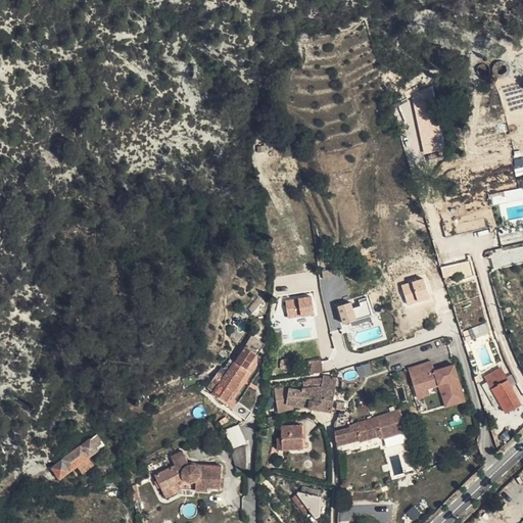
[(432,86),(414,94),(419,115),(437,111),(432,86)]
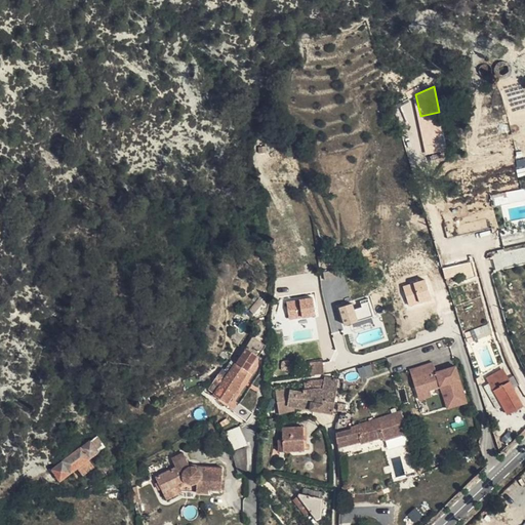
[(439,112),(420,116),(429,154),(447,151),(439,112)]
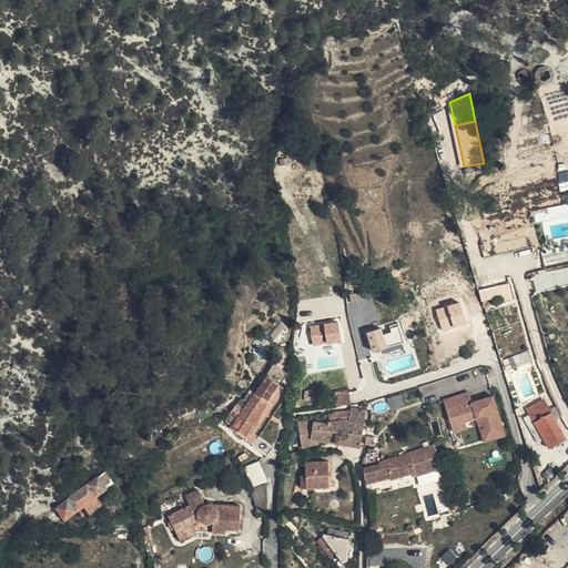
[(567,205),(536,206),(536,217),(567,216),(567,205)]
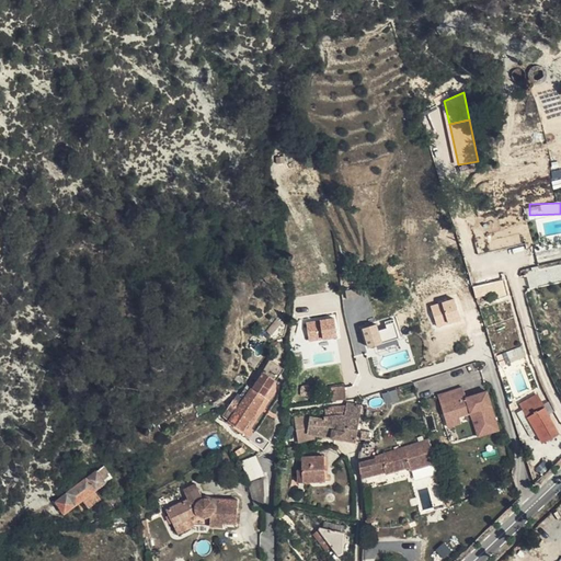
[(502,281),(493,283),(496,292),(505,289),(502,281)]
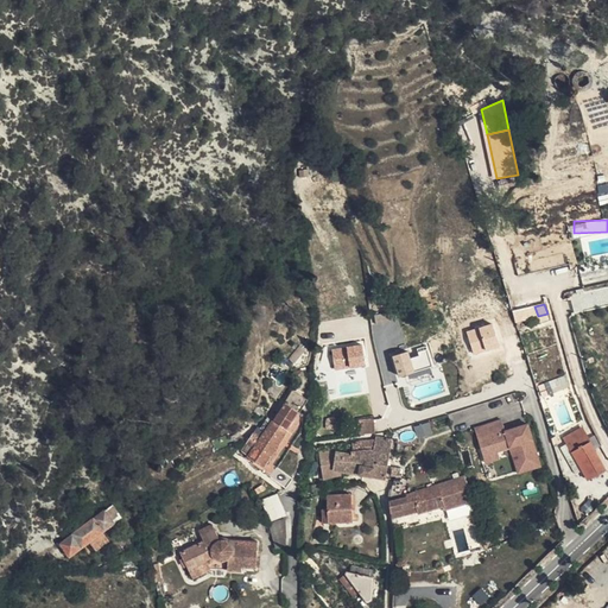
[(494,320),(467,329),(475,354),(502,344),(494,320)]
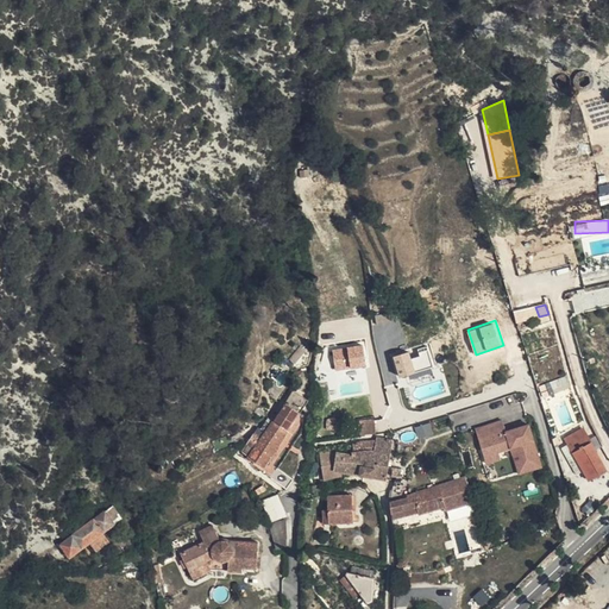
[(337,369),(369,364),(365,343),(333,349),(337,369)]
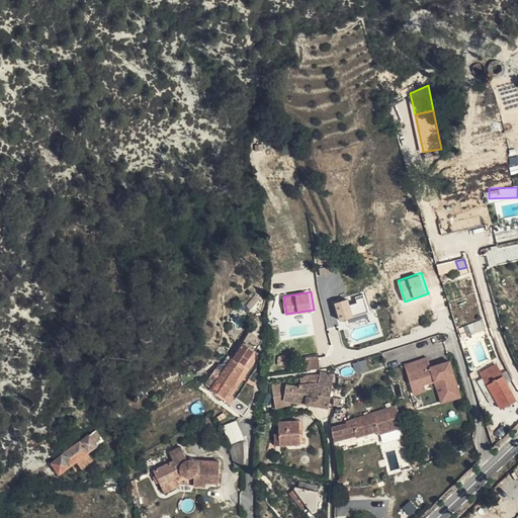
[(351,304),(348,296),(335,301),(341,319),(370,310),(364,292),(357,294),(359,301),(351,304)]
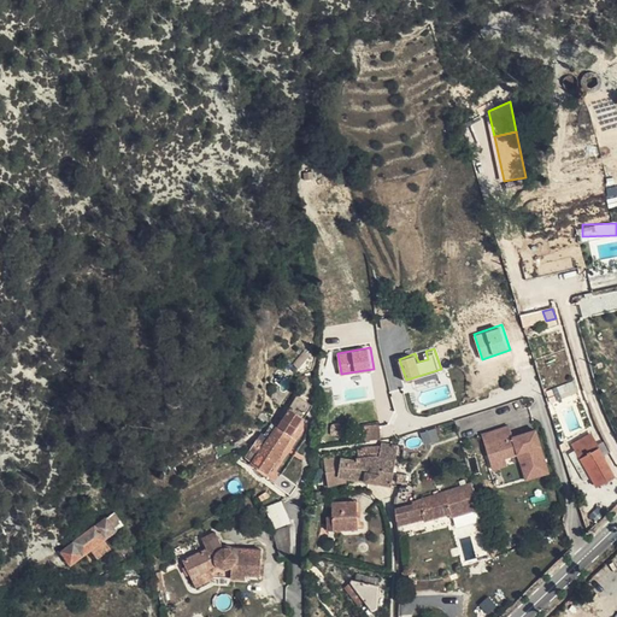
[(299,368),(309,356),(304,352),(294,364),(299,368)]
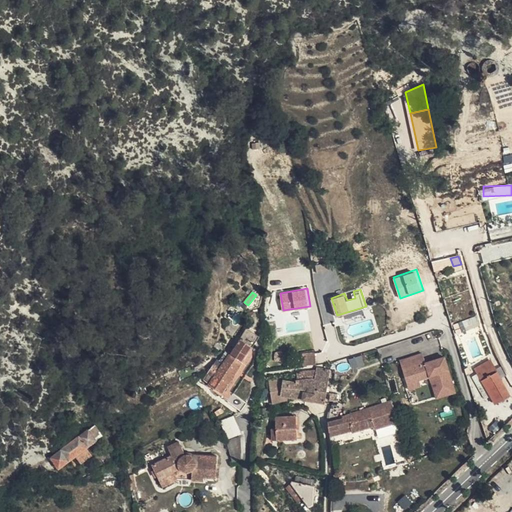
[(221,368),(214,364),(204,379),(222,393),(259,337),(246,329),(230,355),(225,352),(219,361),(223,364),(221,368)]
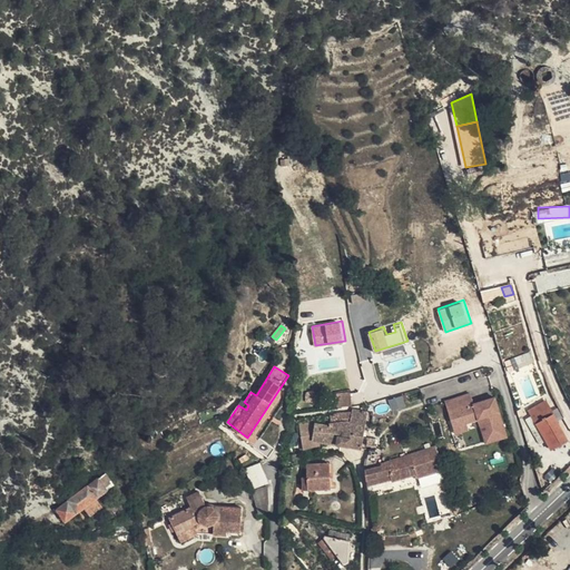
[(238,391),(241,392),(243,392),(244,391),(247,390),(247,386),(246,383),(246,382),(244,381),(239,381),(237,382),(236,385),(237,389),(238,391)]
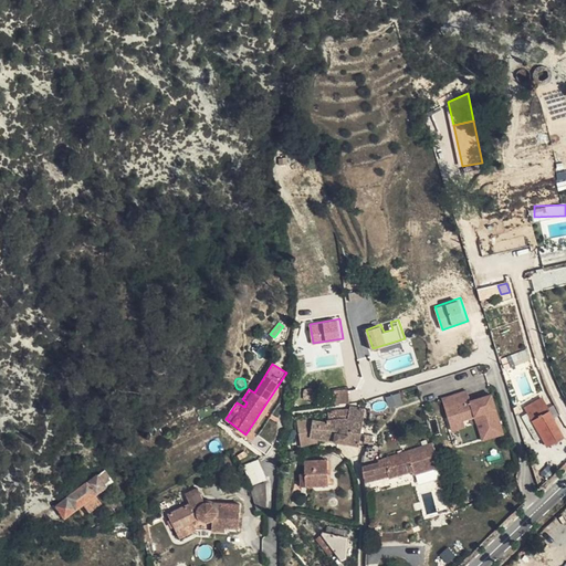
[(305,399),(307,401),(310,400),(313,398),(314,395),(314,392),(313,389),(310,388),(305,389),(303,391),(302,396),(303,398),(305,399)]
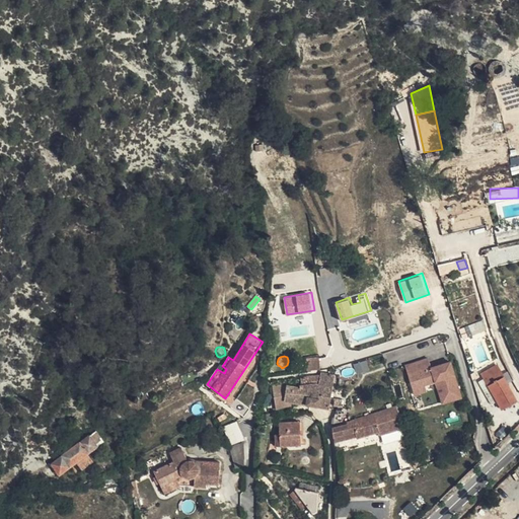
[(430,356),(405,363),(415,394),(428,390),(426,384),(436,381),(443,403),(464,397),(453,359),(432,365),(430,356)]
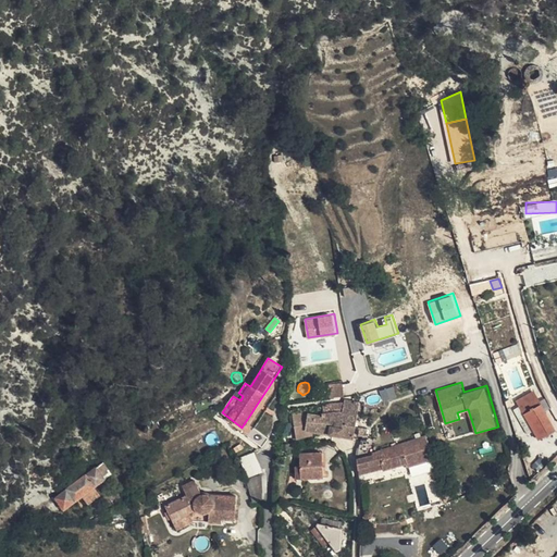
[(329,385),(330,398),(344,397),(343,384),(329,385)]
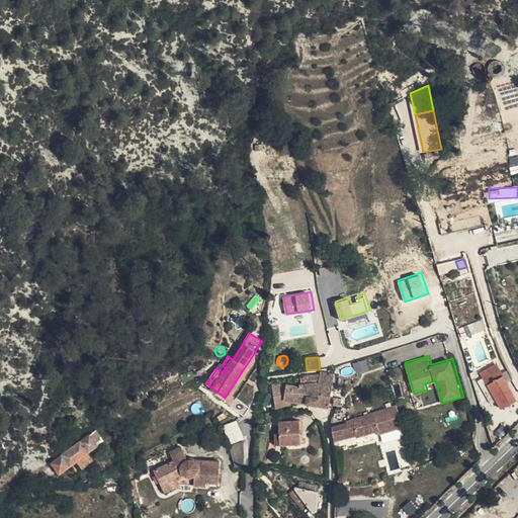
[(220,364),(217,368),(224,372),(226,368),(222,365),(220,364)]
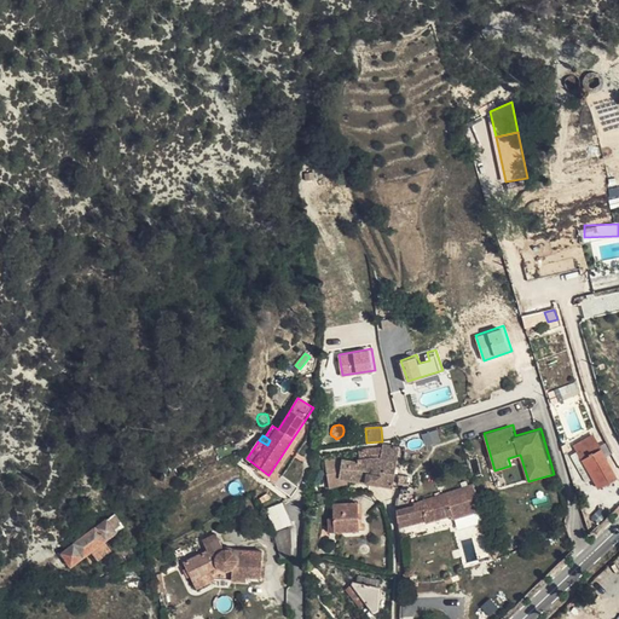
[(405,449),(417,445),(415,438),(403,441),(405,449)]
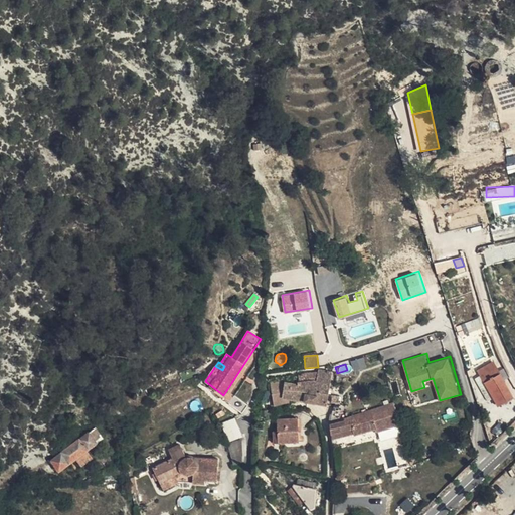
[(494,365),(480,372),(486,383),(499,407),(513,399),(500,375),(494,365)]
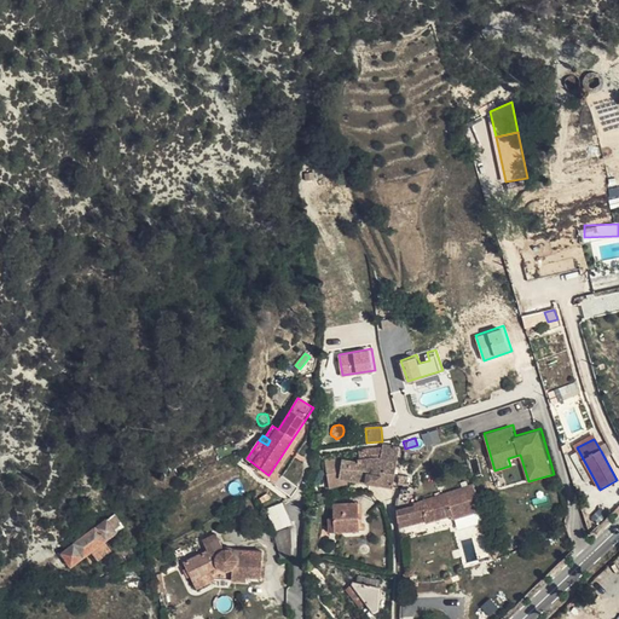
[(369,460),(365,482),(394,489),(399,447),(383,445),(382,447),(370,449),(359,451),(360,460),(369,460)]
